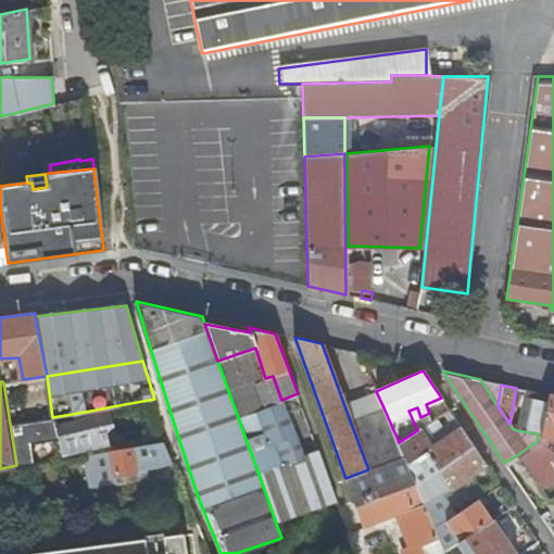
[(538,433),(546,395),(524,390),(517,430),(538,433)]
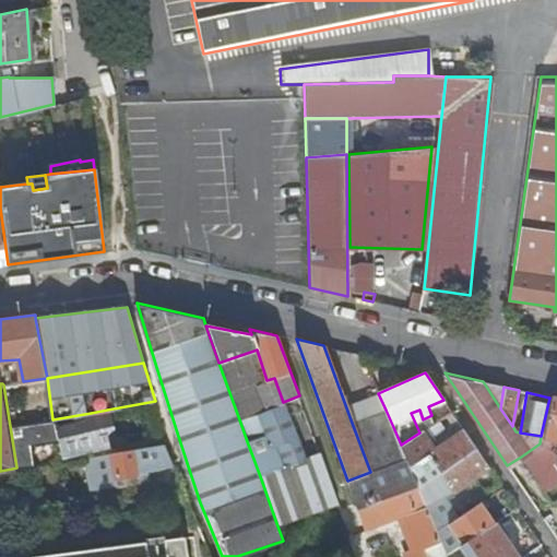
[(556,399),(549,398),(541,436),(540,443),(555,453),(556,439),(556,399)]
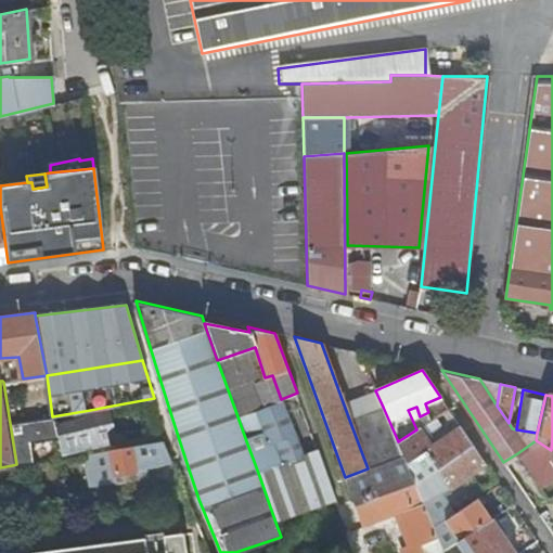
[(294,432),(281,399),(255,409),(265,431),(269,441),(274,439),(294,432)]
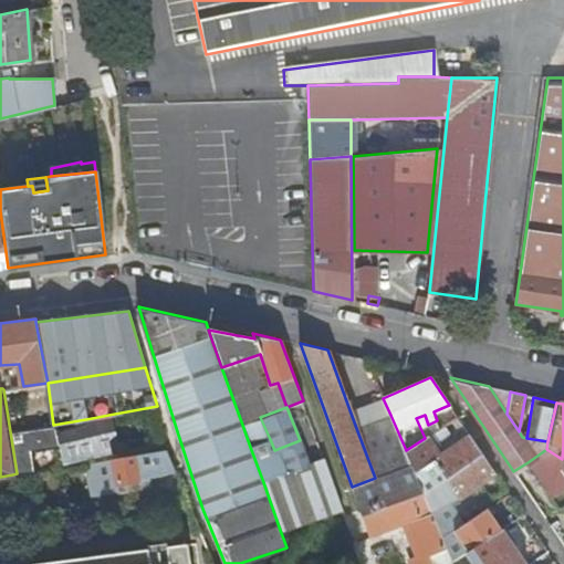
[(451,420),(457,416),(453,410),(448,415),(451,420)]
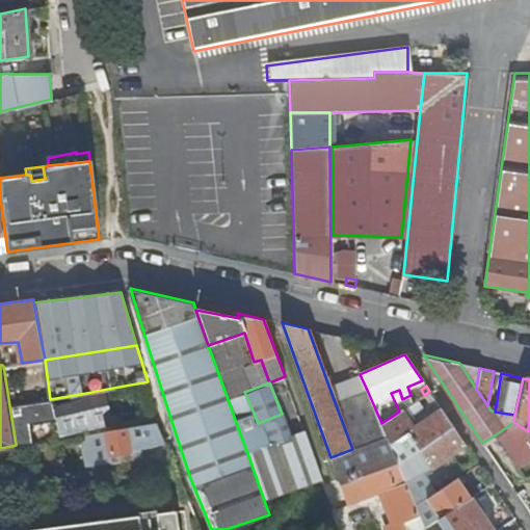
[(104,397),(102,390),(86,393),(87,398),(56,405),(62,432),(96,426),(94,417),(104,414),(101,398),(104,397)]
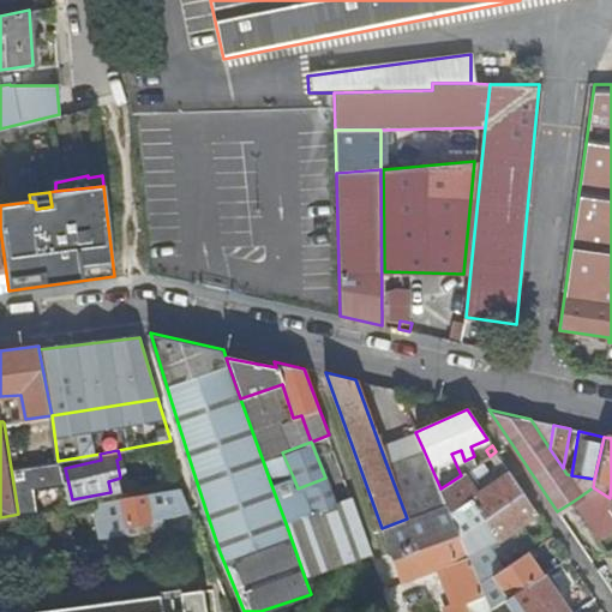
[(407,519),(447,504),(441,489),(424,450),(387,465),(407,519)]
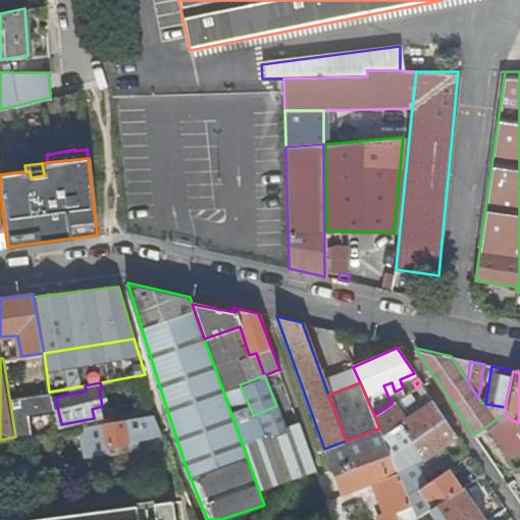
[(392,404),(398,399),(406,394),(403,387),(395,392),(392,382),(383,385),(392,404)]
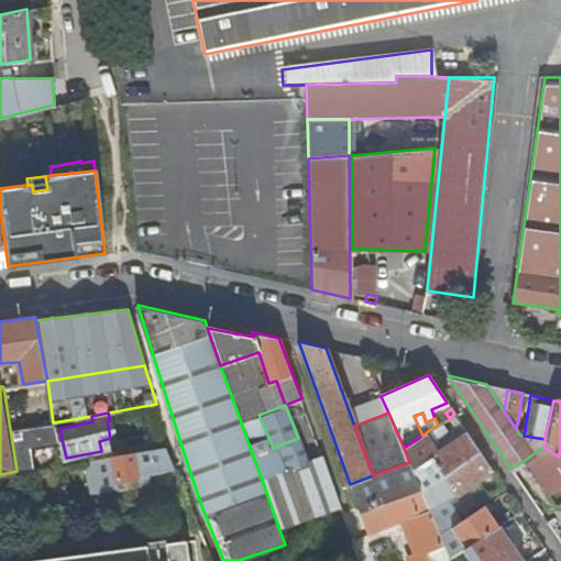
[(259,415),(241,422),(249,444),(268,437),(259,415)]
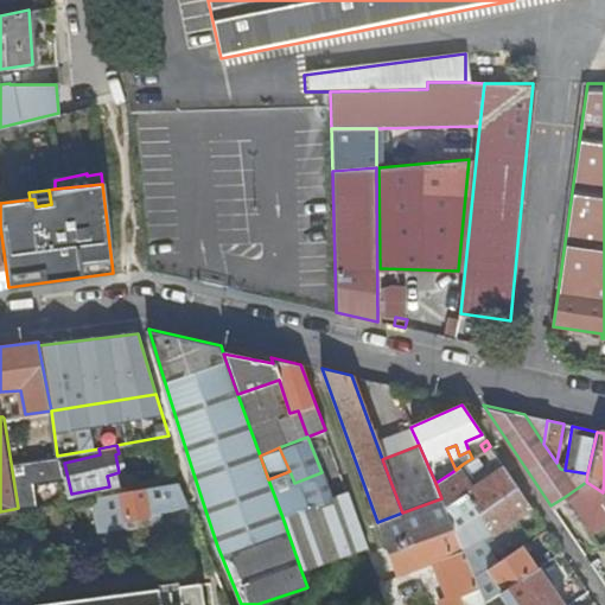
[(11,463),(18,508),(39,504),(32,459),(11,463)]
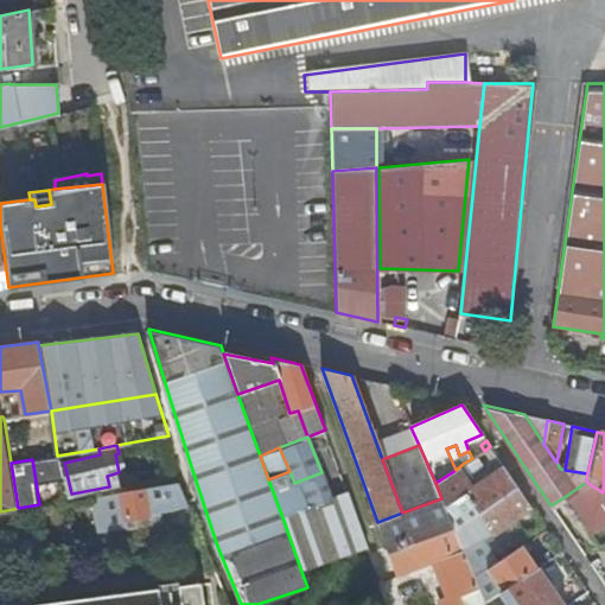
[(445,507),(465,494),(466,492),(478,484),(463,464),(456,470),(435,483),(441,498),(445,507)]
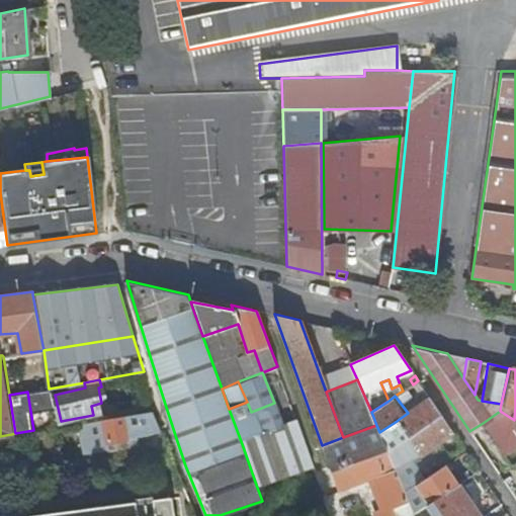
[(409,437),(440,414),(430,398),(408,413),(398,420),(397,421),(409,437)]
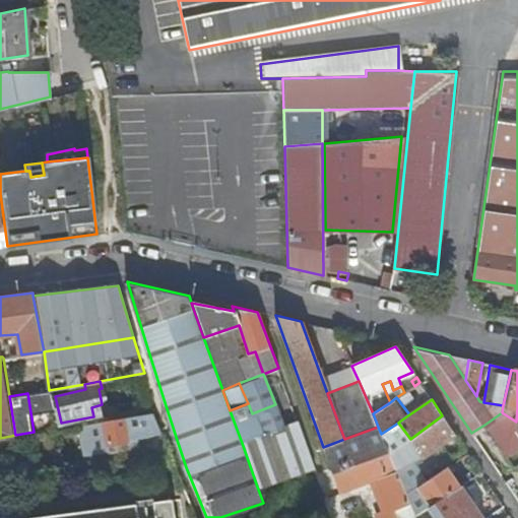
[(236,427),(242,443),(284,427),(275,404),(257,411),(258,416),(236,427)]
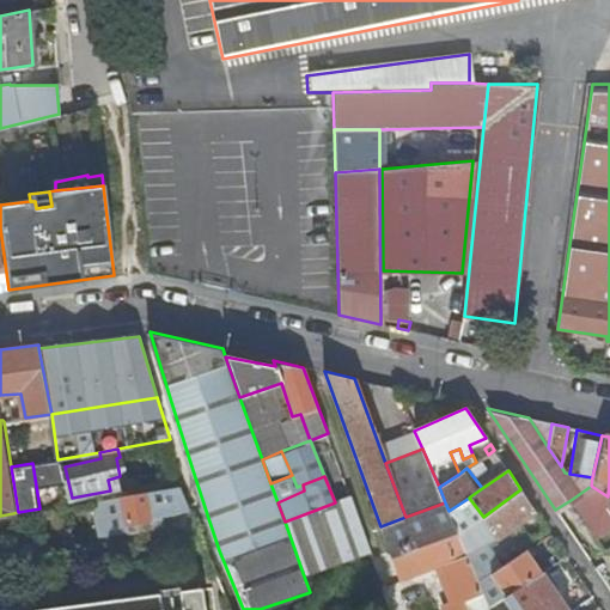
[(609,498),(608,496),(591,486),(571,500),(596,537),(609,528),(609,498)]
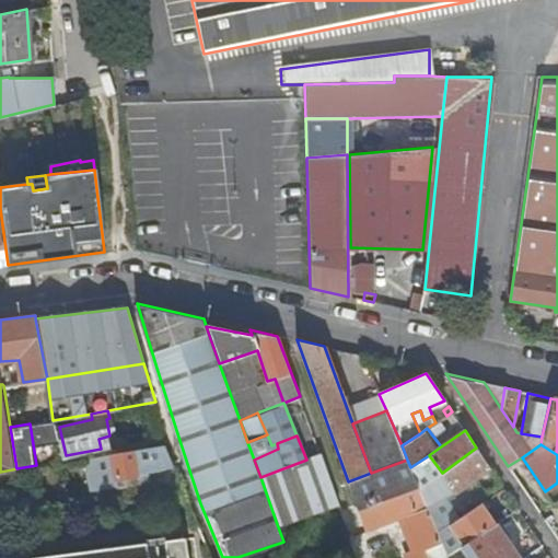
[(148,445),(85,456),(91,489),(117,486),(117,477),(136,475),(152,472),(148,445)]
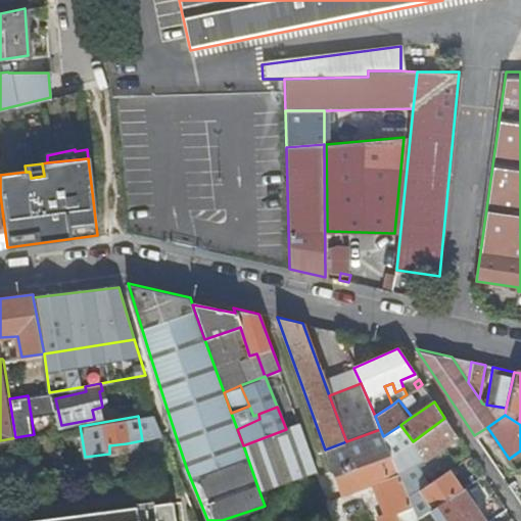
[(425,457),(457,435),(452,428),(444,418),(413,441),(400,425),(383,436),(390,454),(398,473),(415,464),(425,457)]
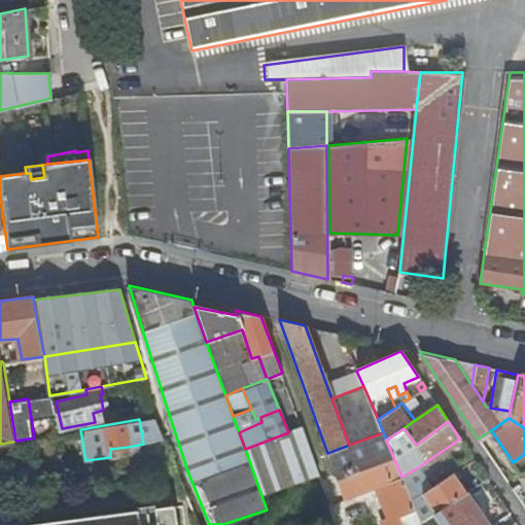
[(260,493),(318,473),(302,427),(288,432),(245,449),(260,493)]
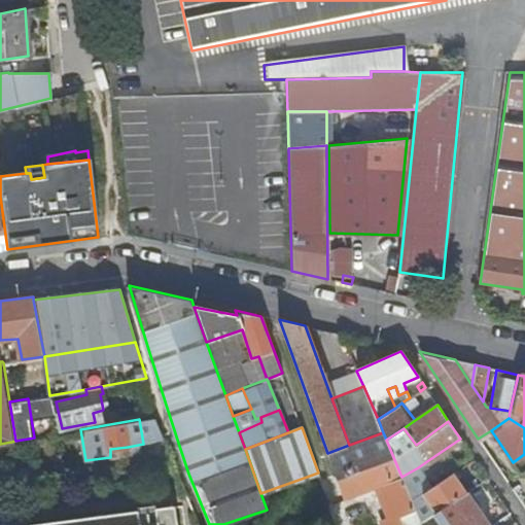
[(393,457),(386,440),(383,432),(349,445),(327,453),(338,479),(393,457)]
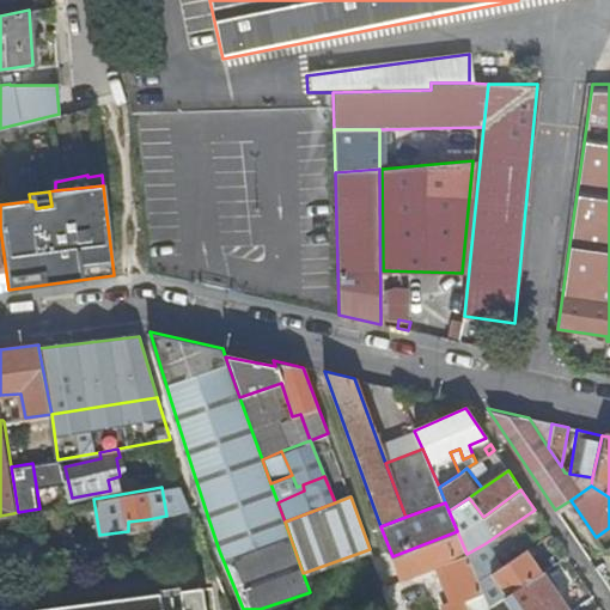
[(151,528),(148,519),(128,522),(128,531),(151,528)]
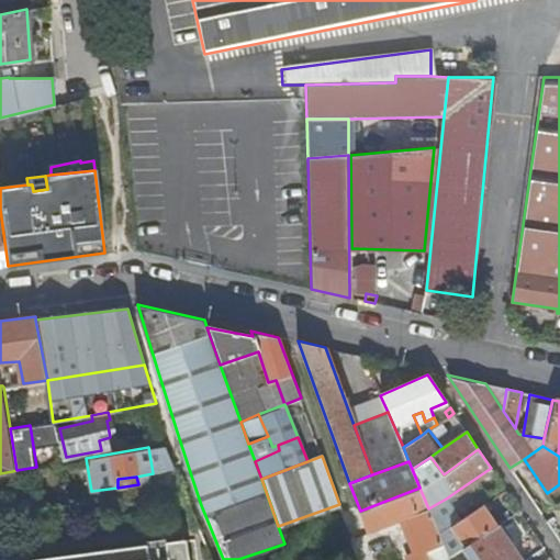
[(428,508),(420,488),(360,511),(367,529),(404,516),(420,559),(449,559),(449,557),(435,522),(428,508)]
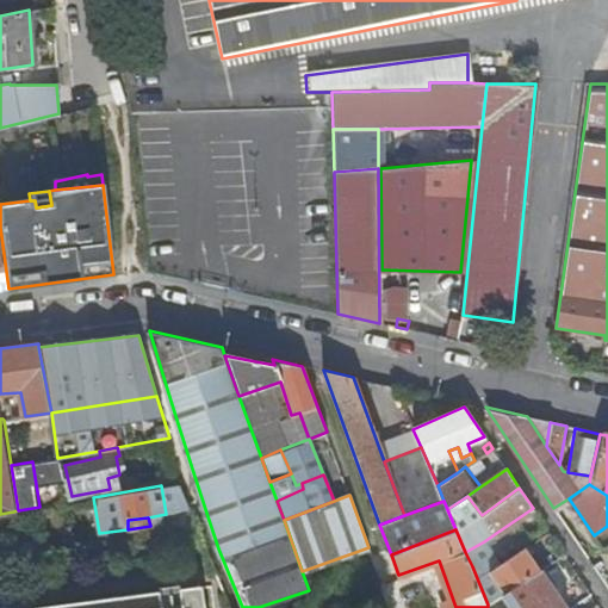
[(472,566),(491,553),(484,541),(465,552),(472,566)]
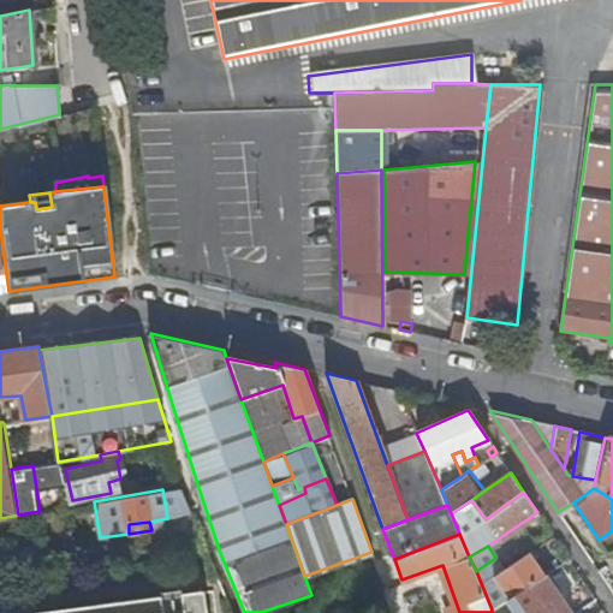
[(494,576),(509,599),(543,573),(529,552),(494,576)]
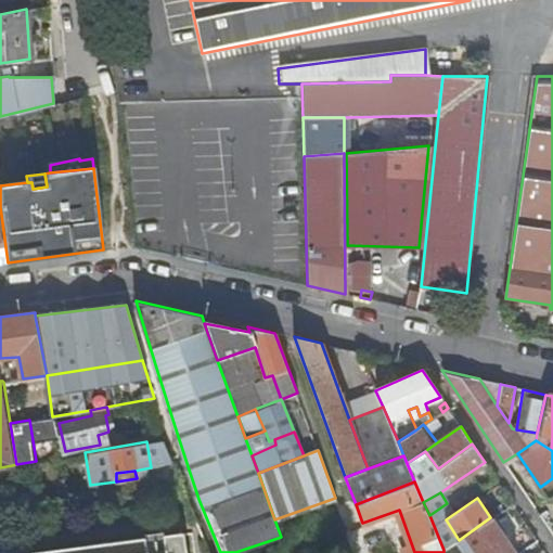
[(466,552),(513,552),(494,523),(504,515),(504,516),(510,512),(506,508),(490,517),(459,540),(466,552)]
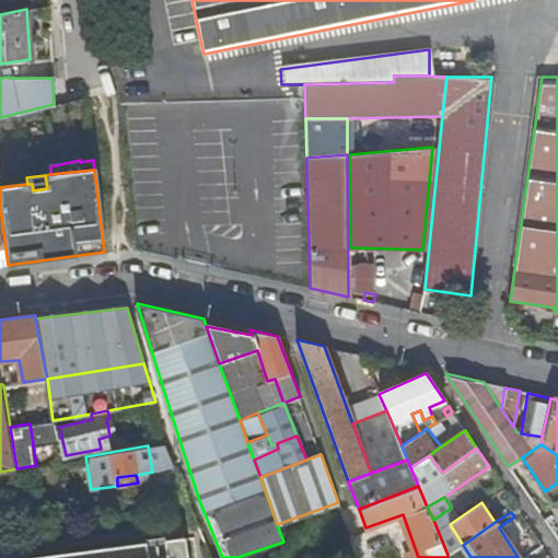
[(189,557),(187,534),(31,554),(31,557),(189,557)]
